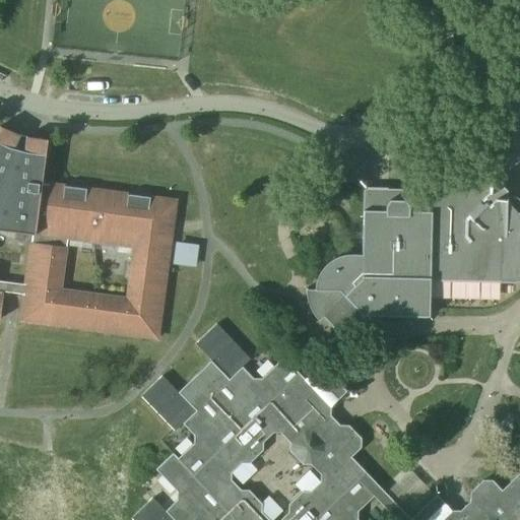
[(48,140),(26,137),(26,139),(18,137),(19,135),(0,126),(0,317),(3,293),(13,294),(23,296),(20,320),(156,338),(172,228),(175,201),(42,184),(48,140)]
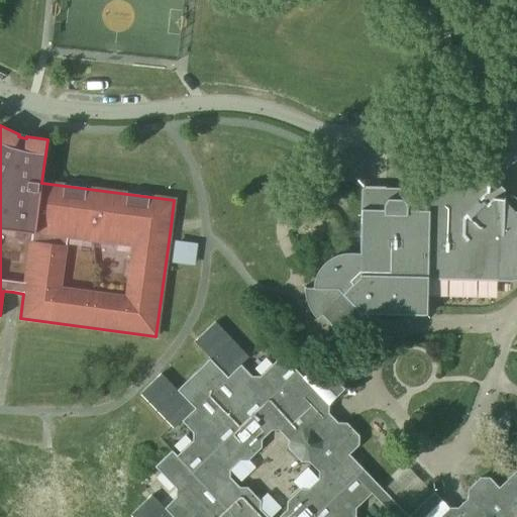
[(305,286),(304,286),(304,287),(304,291),(304,294),(305,297),(306,301),(307,304),(309,307),(311,310),(312,313),(315,315),(317,318),(320,314),(343,338),(363,319),(373,320),(374,312),(426,313),(427,279),(499,281),(510,281),(516,279),(516,214),(516,212),(516,211),(515,212),(500,198),(503,198),(503,197),(502,197),(487,181),(487,182),(436,181),(427,181),(426,188),(386,187),(385,187),(360,187),(360,228),(360,234),(360,252),(348,251),(345,252),(341,252),(338,253),(335,254),(332,255),(329,257),(327,259),(324,261),(322,264),(320,266),(318,269),(316,272),(315,275),(314,278),(313,281),(313,284),(313,287),(313,290),(305,291),(305,289),(305,287),(305,286)]
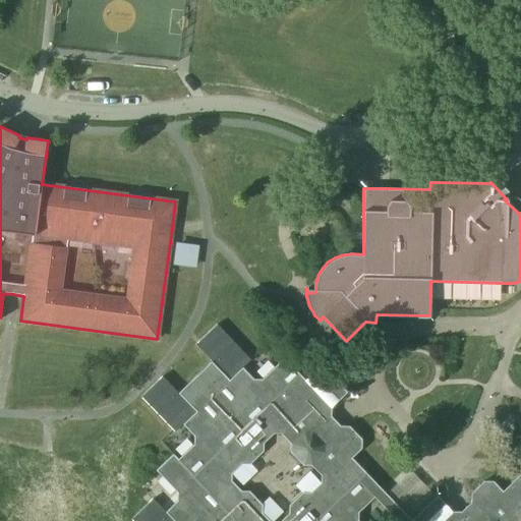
[(180,244),(177,265),(193,267),(196,246),(180,244)]
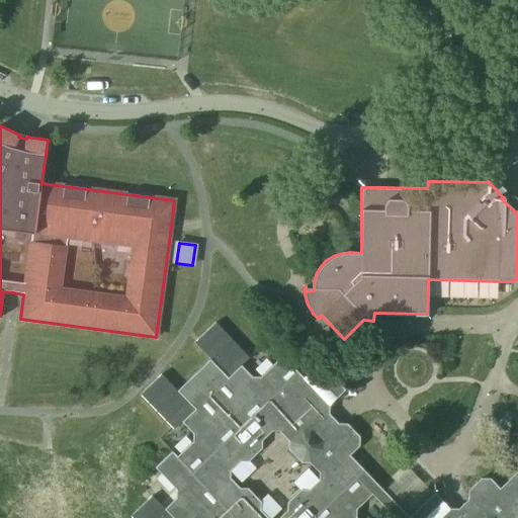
[(517,517),(517,470),(500,489),(490,479),(481,479),(468,491),(467,500),(458,509),(449,509),(442,502),(434,493),(409,517),(394,502),(349,455),(359,446),(359,437),(347,424),(338,424),(329,414),(329,406),(345,391),(319,363),(303,378),(298,373),(282,356),(271,366),(260,377),(252,377),(241,365),(249,358),(216,323),(194,343),(209,359),(177,392),(161,374),(141,395),(174,430),(182,422),(193,434),(192,442),(177,456),(172,451),(155,467),(176,490),(176,498),(165,509),(152,496),(131,516),(132,517),(356,517),(356,510),(372,495),(394,517),(517,517)]
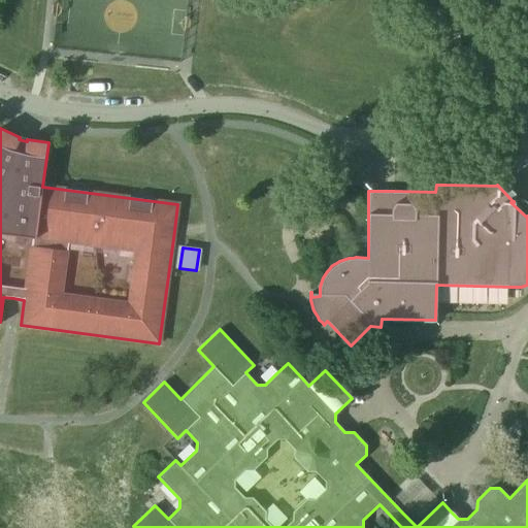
[(423,485),(398,508),(416,526),(440,503),(423,485)]
